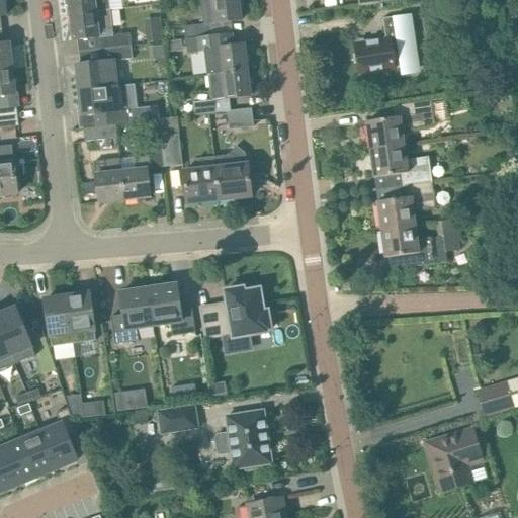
[(68,0),(70,15),(110,10),(108,0),(68,0)]
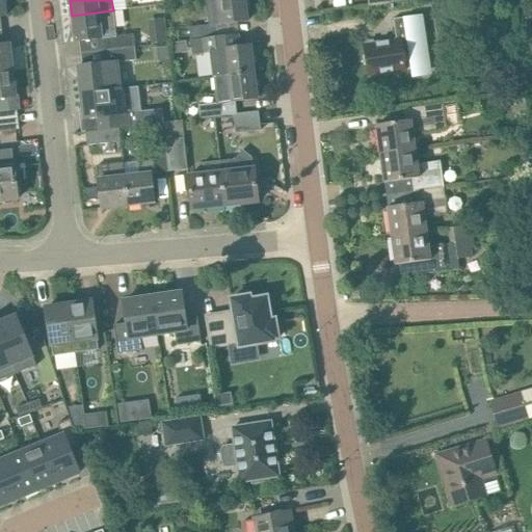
[(221,25),(247,22),(244,0),(205,0),(209,25),(189,28),(190,41),(218,37),(216,25),(221,25)]
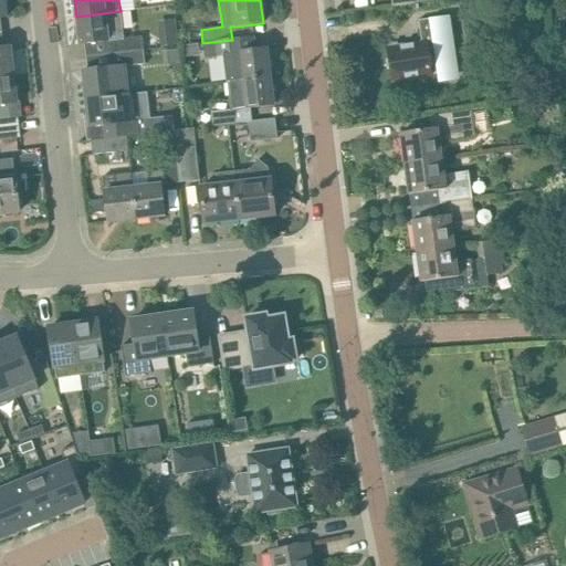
[(469,0),(471,12),(490,9),(488,0),(469,0)]
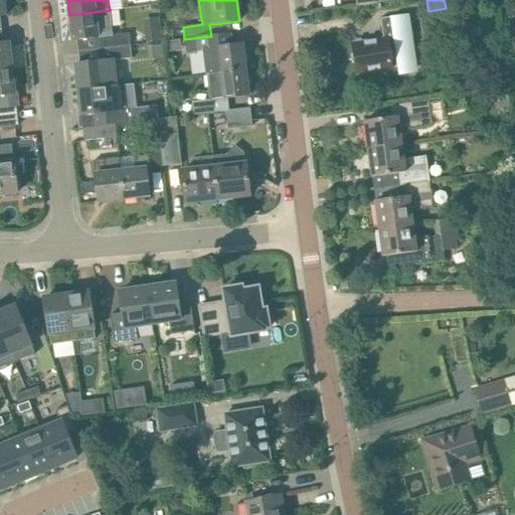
[(105,48),(131,46),(129,33),(113,35),(110,10),(69,15),(72,40),(103,37),(105,48)]
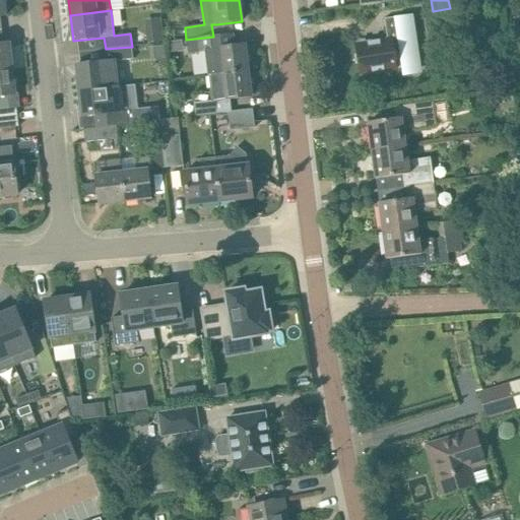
[(361,75),(396,69),(401,68),(403,76),(423,73),(413,14),(384,19),(387,40),(356,44),(361,75)]
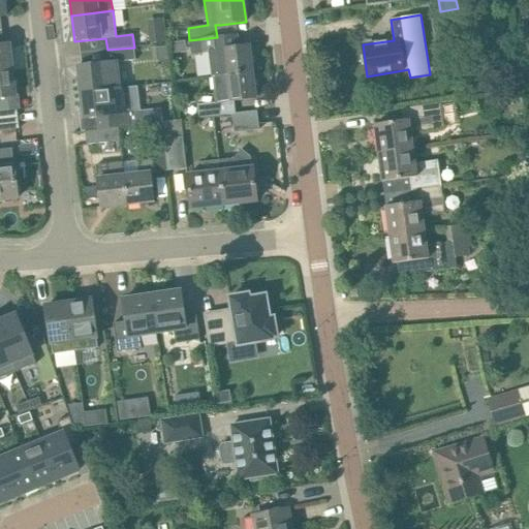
[(165,34),(151,35),(152,43),(166,41),(165,34)]
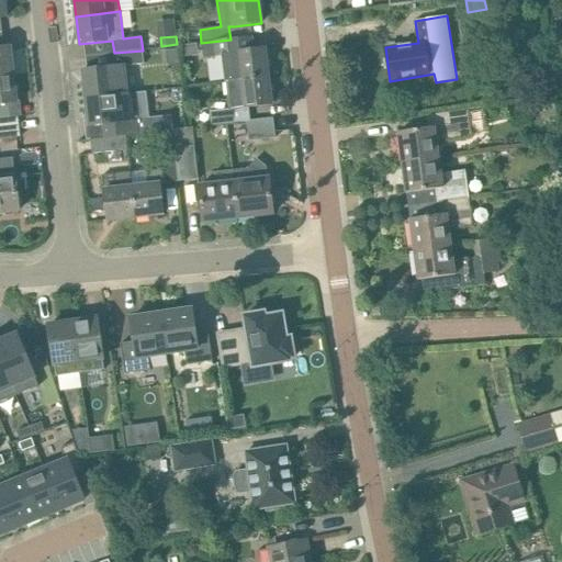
[(231,40),(202,43),(202,44),(203,44),(203,47),(204,56),(223,55),(225,74),(224,75),(225,81),(225,82),(228,82),(268,77),(265,48),(255,51),(253,37),(231,40)]
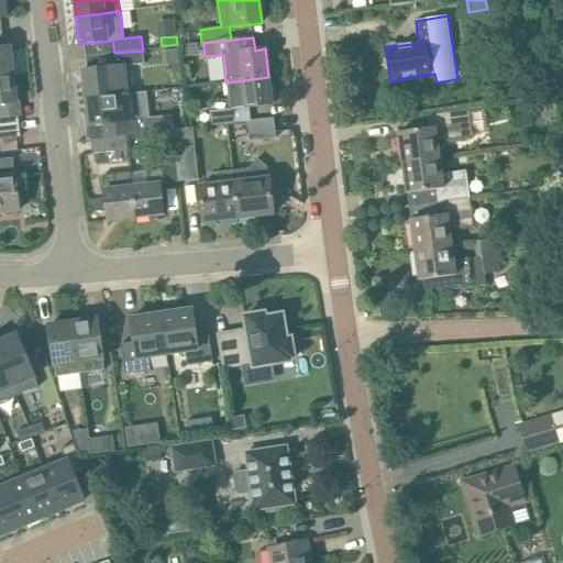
[(180,46),(183,57),(198,56),(196,44),(180,46)]
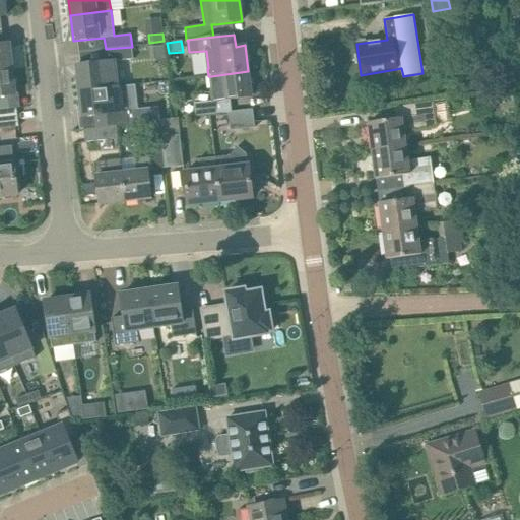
[(0,70),(11,69),(9,43),(0,44),(0,70)]
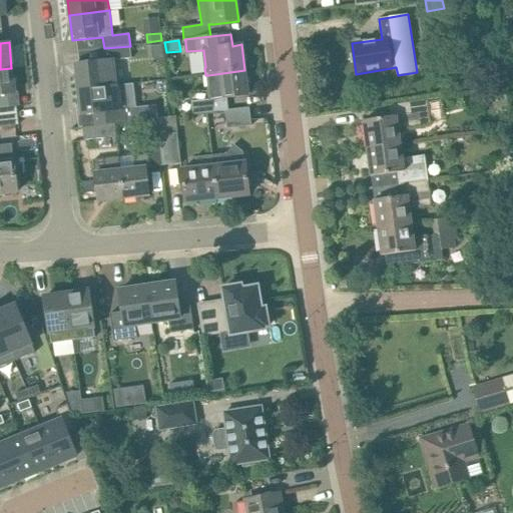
[(78,90),(117,85),(114,61),(131,58),(130,46),(104,48),(105,61),(75,64),(78,90)]
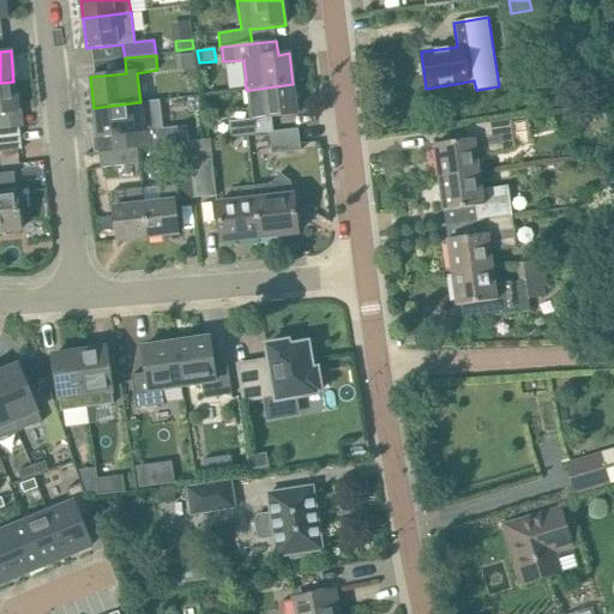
[(0,131),(12,130),(12,128),(11,113),(18,113),(14,82),(13,82),(0,83),(0,131)]
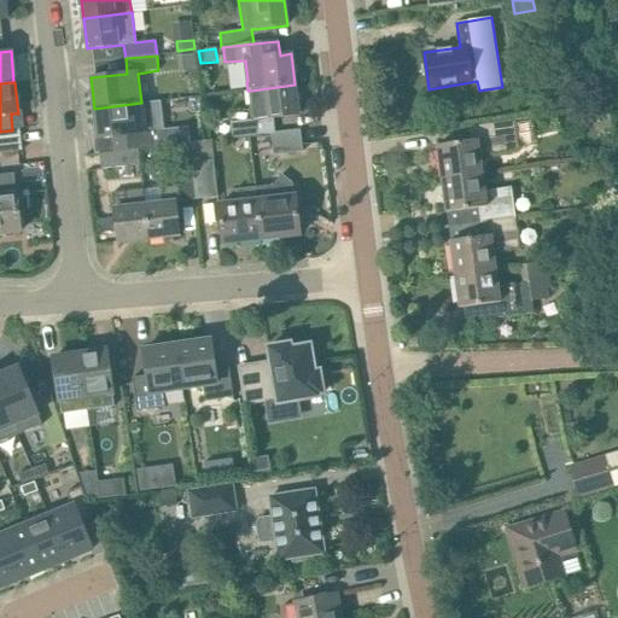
[(255,120),(231,122),(232,138),(270,134),(275,133),(273,118),(298,116),(295,85),(251,91),(255,120)]
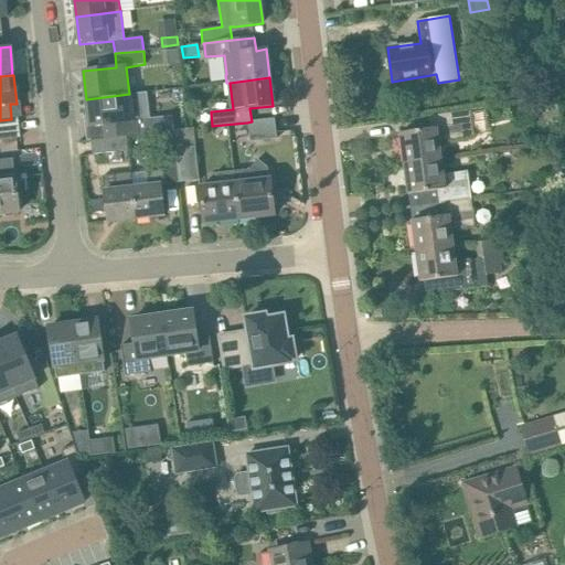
[(129,94),(86,99),(88,117),(89,127),(114,125),(116,125),(117,137),(126,136),(126,137),(152,134),(151,119),(150,120),(147,93),(129,94)]
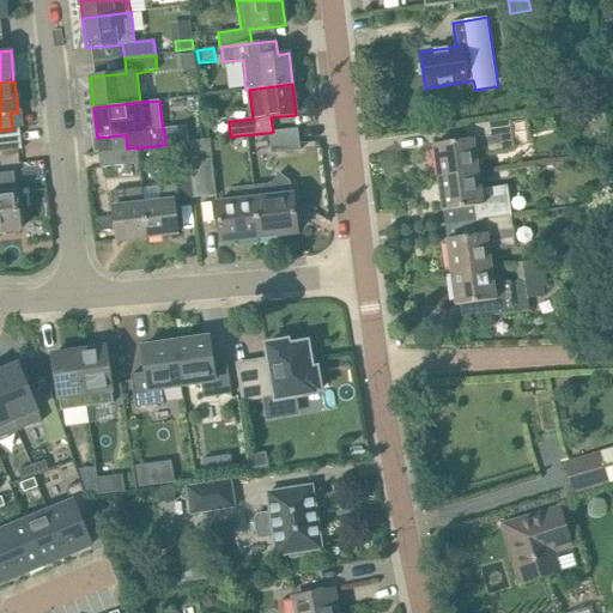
[(477,155),(515,150),(510,121),(462,127),(465,141),(434,145),(438,178),(478,173),(477,155)]
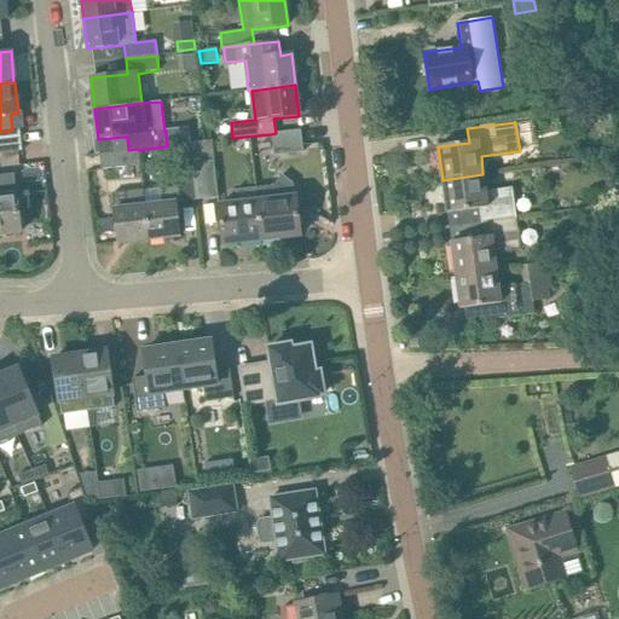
[(12,131),(0,132),(0,152),(22,151),(19,129),(12,129),(12,131)]
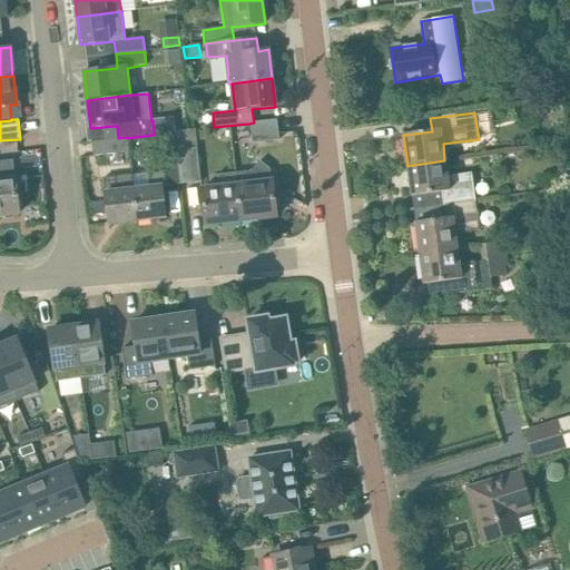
[(249,124),(252,144),(279,140),(276,120),(254,123),(249,124)]
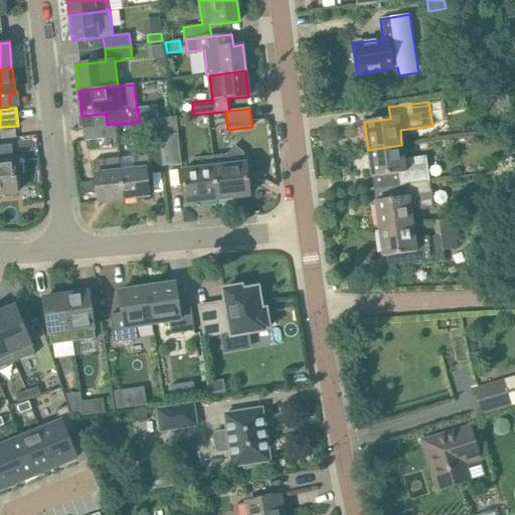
[(161,142),(163,167),(182,164),(177,117),(158,119),(161,142)]
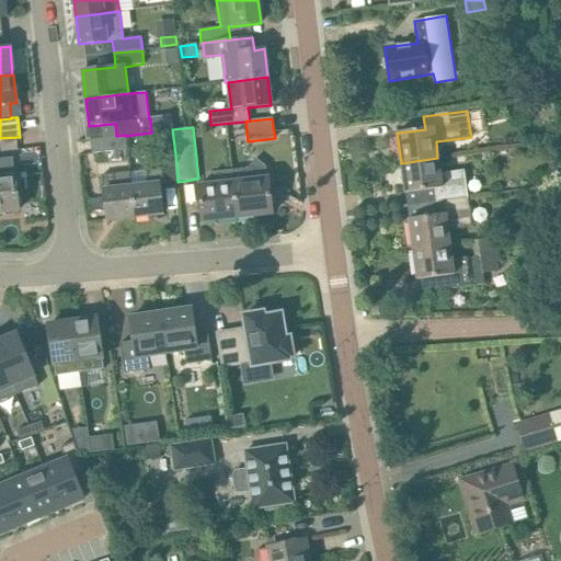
[(127,150),(125,136),(125,135),(116,136),(90,139),(92,153),(127,150)]
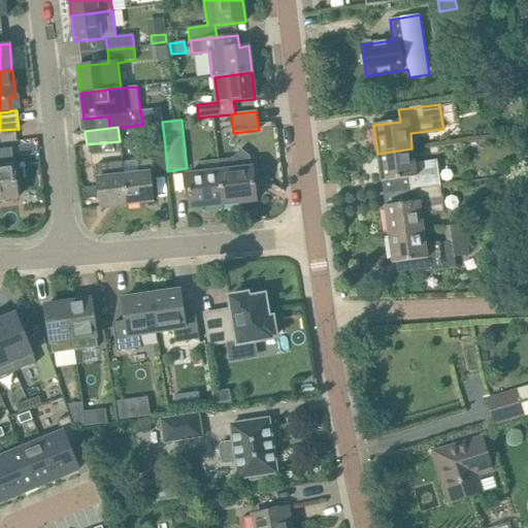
[(124,173),(123,174),(127,204),(154,201),(150,173),(167,171),(165,145),(154,146),(152,146),(153,159),(137,161),(139,172),(124,173)]
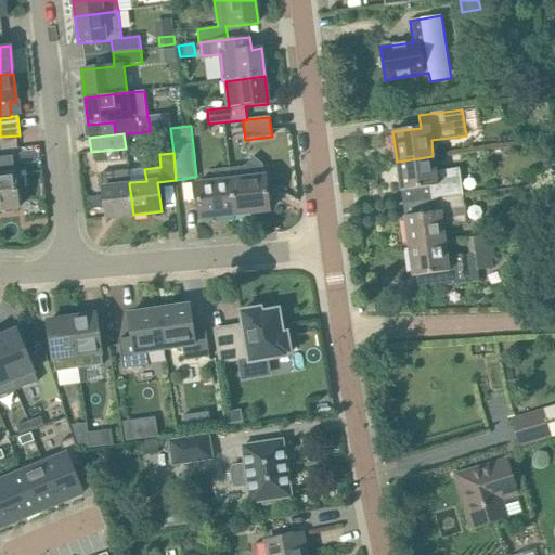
[(430,199),(462,195),(459,170),(435,172),(433,156),(397,162),(400,191),(429,188),(430,199)]
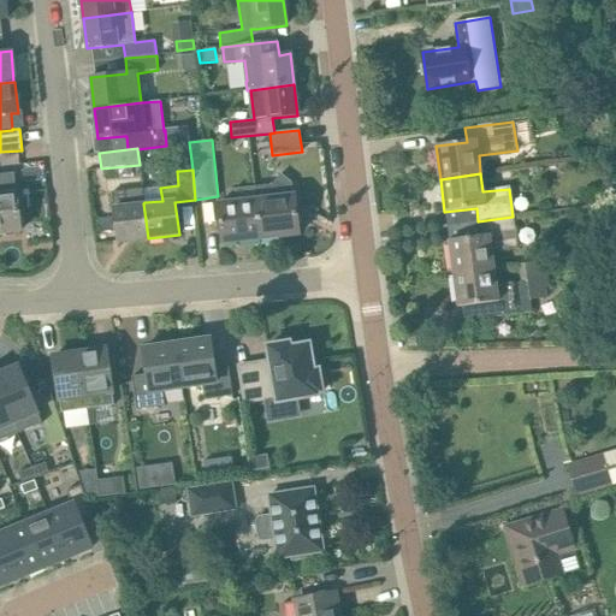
[(295,196),(294,196),(292,184),(280,175),(272,184),(254,187),(260,238),(298,235),(295,196)]
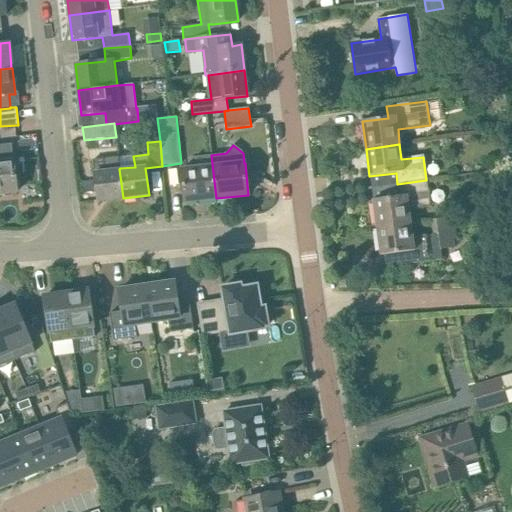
[(13,151),(0,152),(0,193),(17,192),(13,151)]
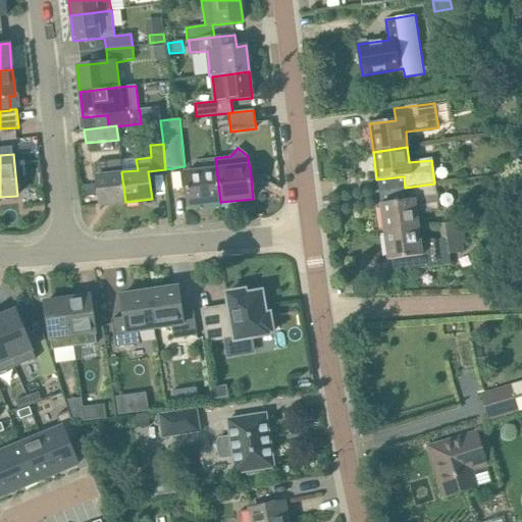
[(188,206),(220,202),(215,158),(198,160),(200,171),(185,173),(188,206)]
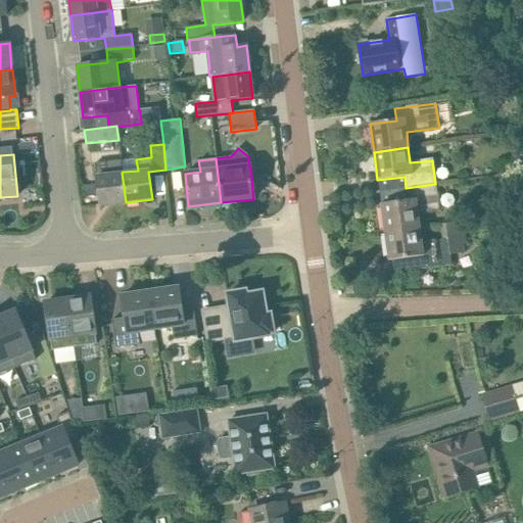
[(121,160),(95,163),(97,177),(96,177),(99,201),(99,205),(126,202),(122,173),(121,160)]
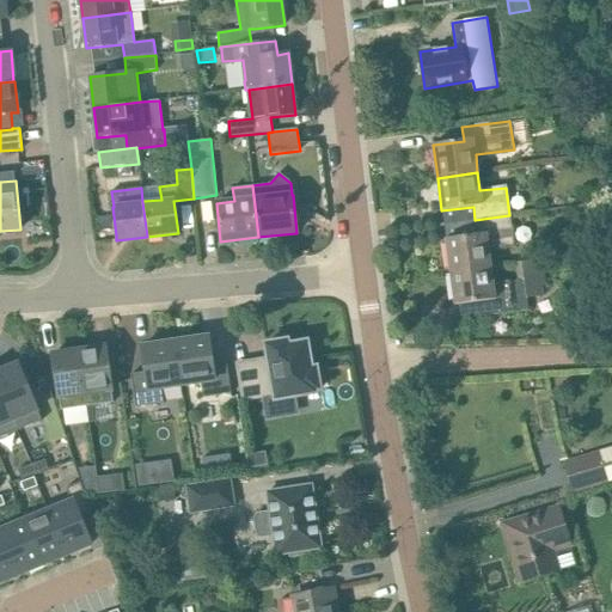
[(451,273),(490,267),(488,249),(513,246),(509,215),(475,220),(477,236),(446,239),(451,273)]
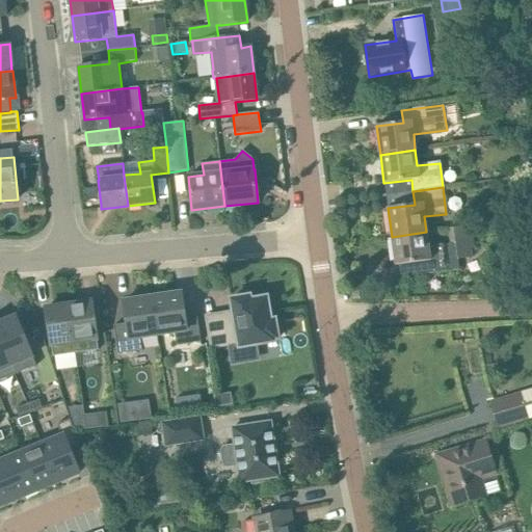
[(459,269),(458,260),(473,258),(472,247),(475,247),(473,237),(470,238),(469,225),(448,229),(450,245),(428,247),(426,232),(392,237),(395,265),(423,262),(424,273),(459,269)]
